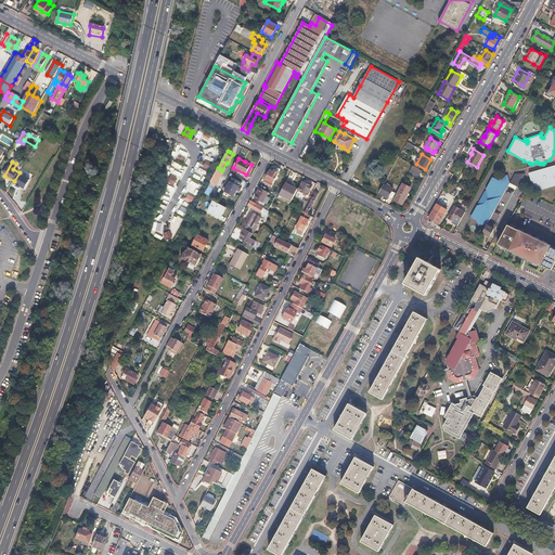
[(24,164),(20,172),(14,181),(12,185),(18,190),(31,167),(24,164)]
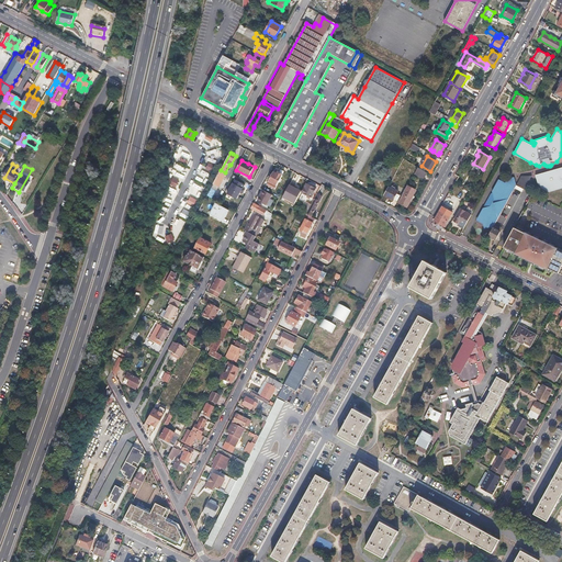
[(561,166),(536,175),(538,182),(546,192),(561,187),(561,166)]
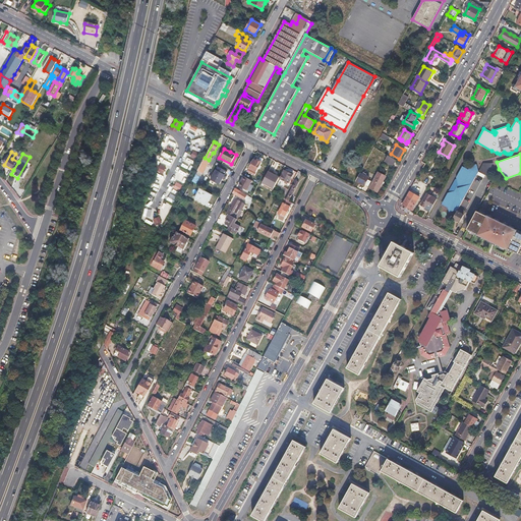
[(395,160),(388,156),(386,160),(393,164),(395,160)]
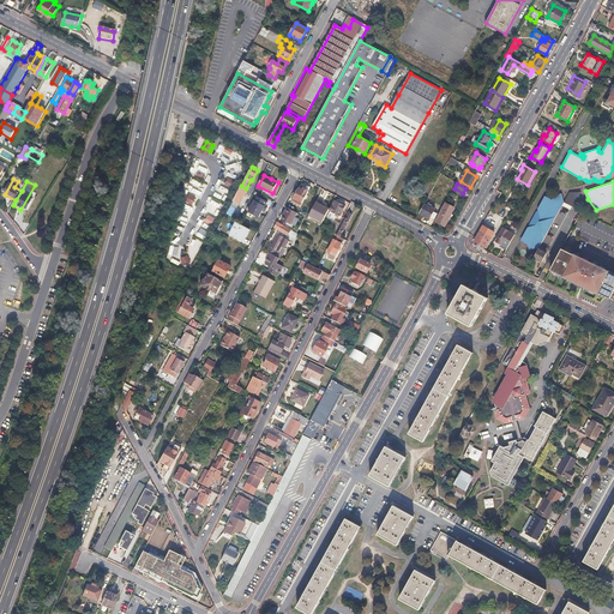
[(246,188),(241,186),(233,202),(240,205),(248,191),(246,188)]
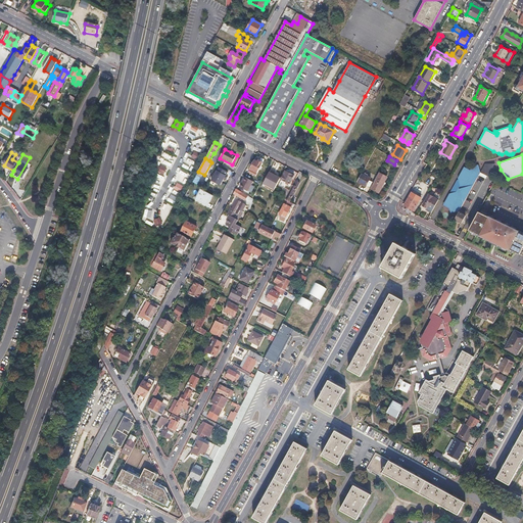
[(258,161),(255,159),(251,169),(257,173),(264,161),(262,160),(258,159),(258,161)]
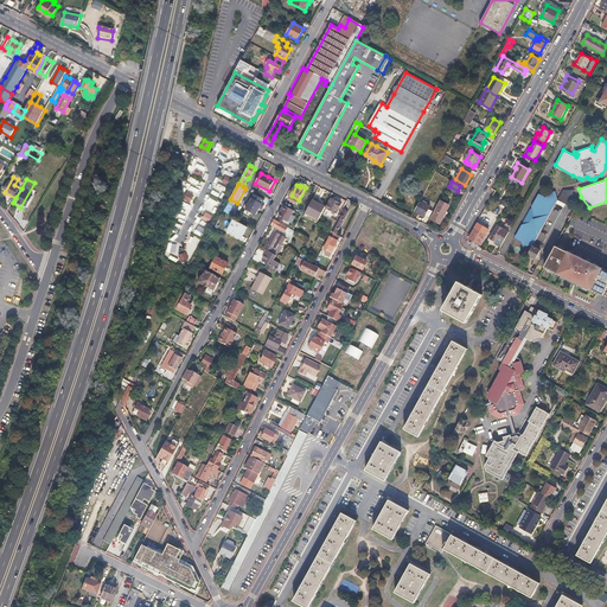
[(563,190),(557,199),(566,204),(568,205),(575,190),(563,190)]
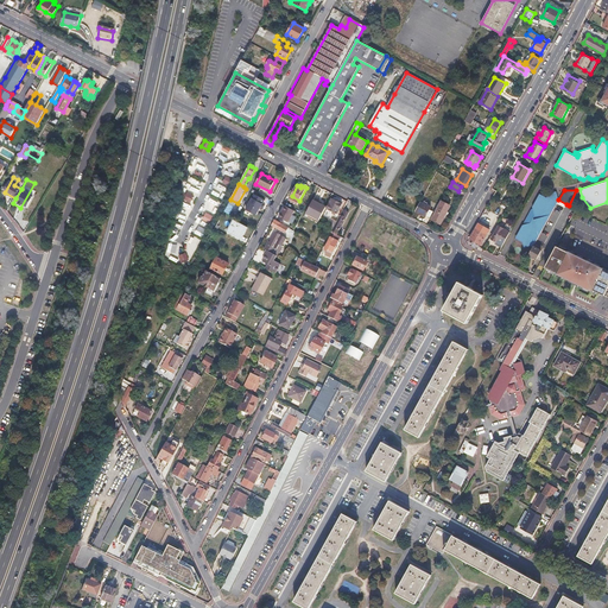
[(539,194),(531,208),(532,210),(531,210),(524,223),(524,226),(523,226),(515,239),(523,242),(525,248),(531,246),(533,247),(536,244),(557,203),(558,200),(556,191),(549,194),(546,197),(539,194)]
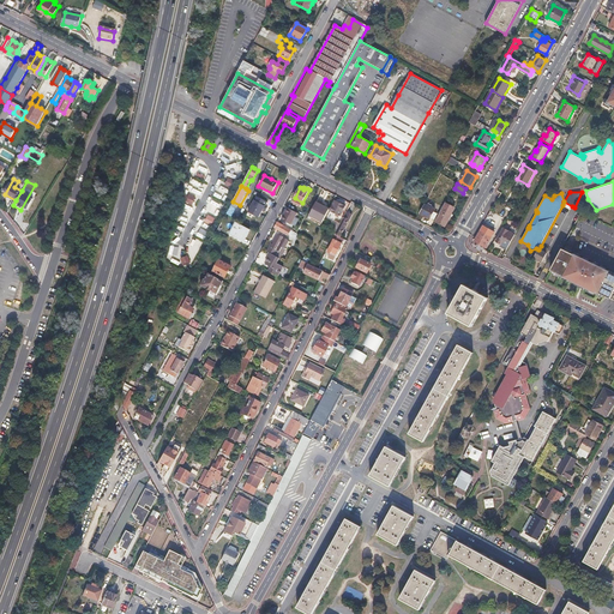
[(257,197),(248,212),(259,217),(268,202),(257,197)]
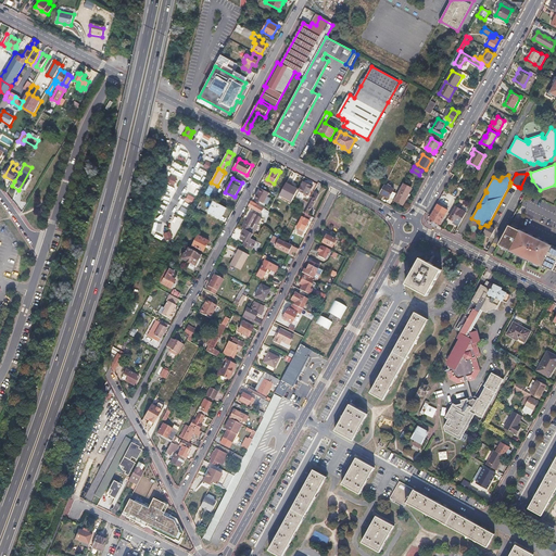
[(308,182),(304,180),(300,190),(308,194),(314,185),(308,182)]
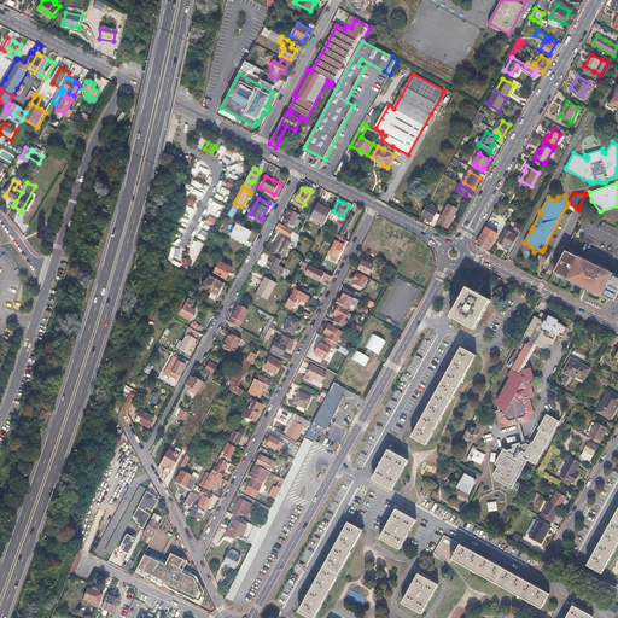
[(332,210),(327,207),(327,205),(326,204),(324,204),(324,205),(319,203),(310,219),(324,226),(332,210)]
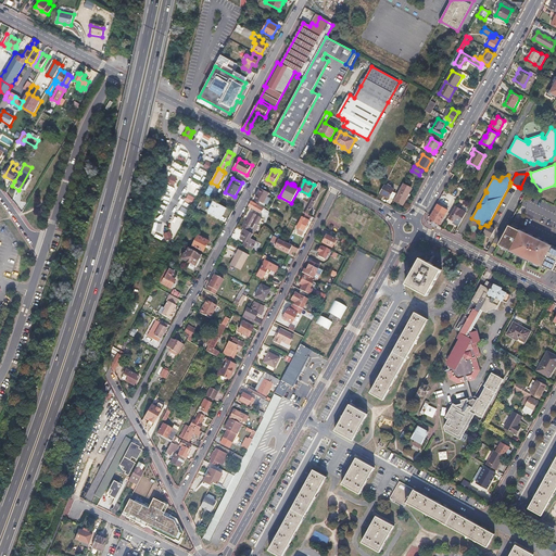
[(412,187),(404,184),(400,191),(400,192),(406,196),(412,187)]
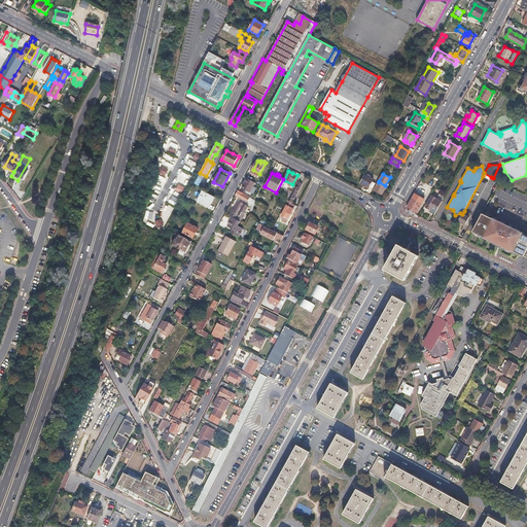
[(376,182),(364,176),(360,184),(364,186),(369,189),(370,188),(372,190),(376,182)]
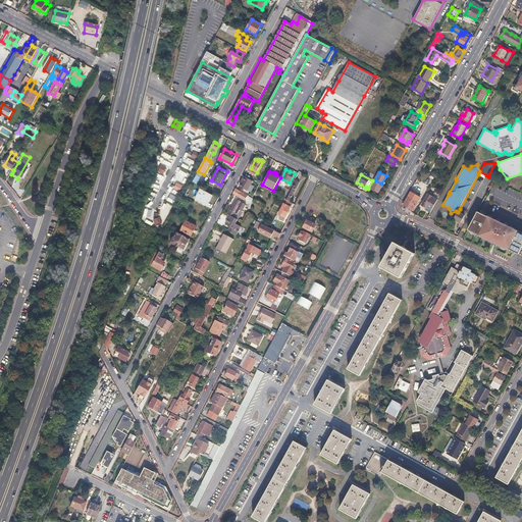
[(251,181),(243,176),(238,186),(246,191),(251,181)]
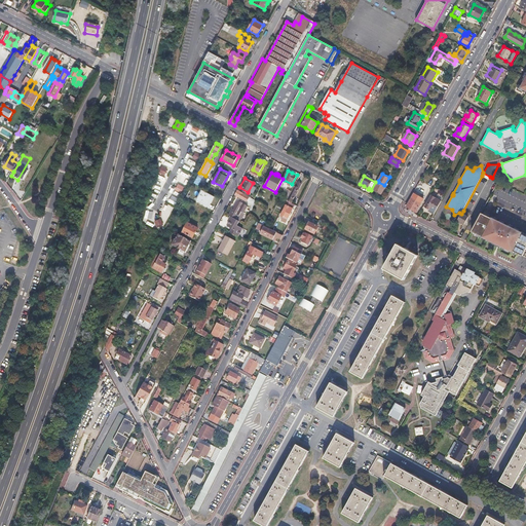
[(297,181),(292,191),(288,198),(292,201),(299,188),(298,188),(301,183),(299,182),(297,181)]
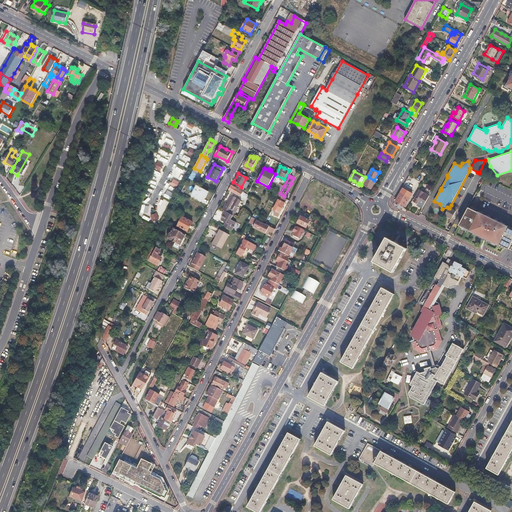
[(374,180),(368,177),(364,184),(368,186),(372,189),(375,184),(376,185),(377,182),(375,181),(376,181),(374,180)]
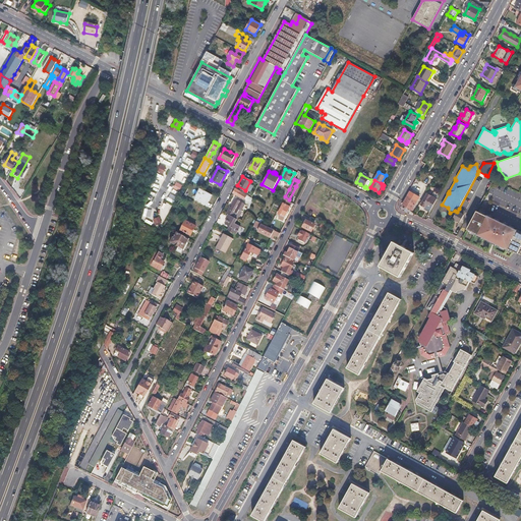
[(213,194),(200,188),(195,198),(208,205),(213,194)]
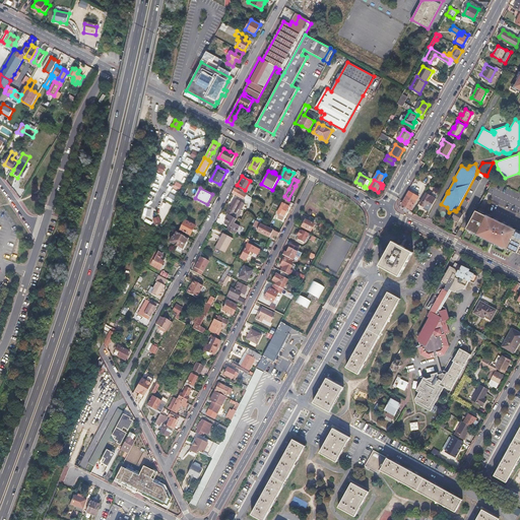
[(235,188),(232,193),(245,199),(247,195),(235,188)]
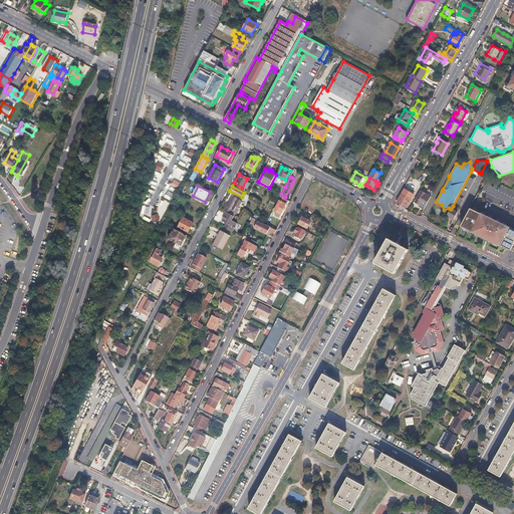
[(414,195),(405,189),(398,202),(407,207),(414,195)]
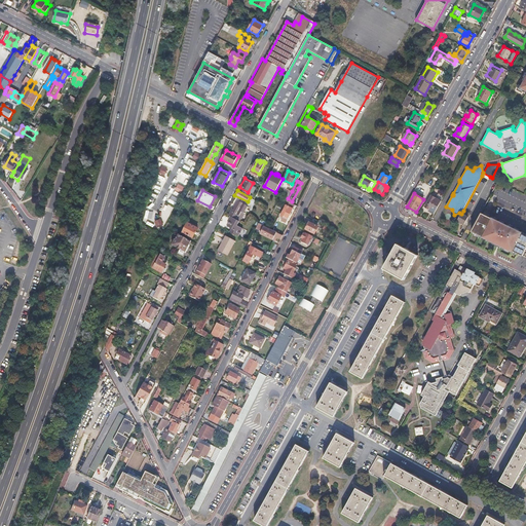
[(442,201),(431,195),(425,208),(435,213),(442,201)]
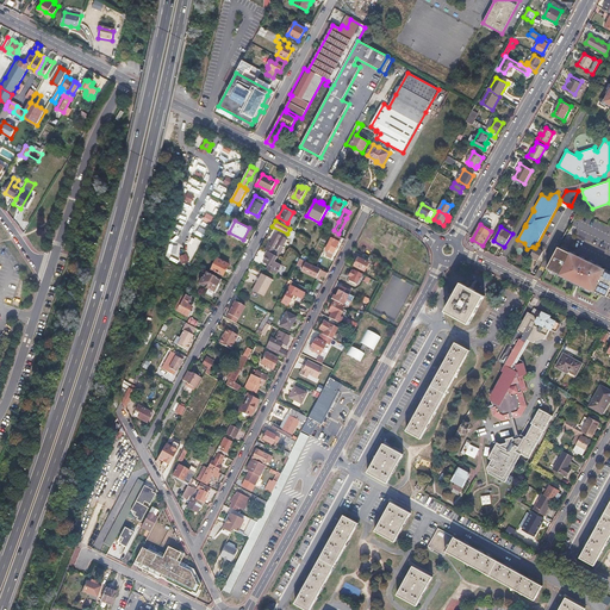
[(271,244),(268,244),(266,249),(268,250),(275,255),(280,244),(284,247),(287,238),(277,232),(271,244)]
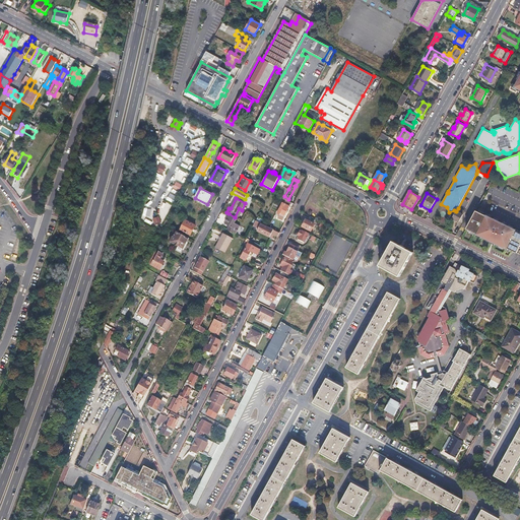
[(281,201),(282,202),(277,213),(279,214),(277,218),(281,220),(291,202),(283,198),(281,201)]
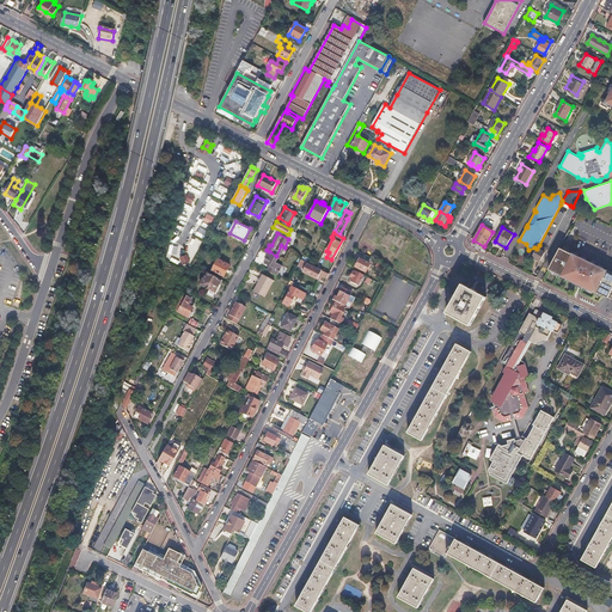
[(189,246),(197,250),(201,242),(193,238),(189,246)]
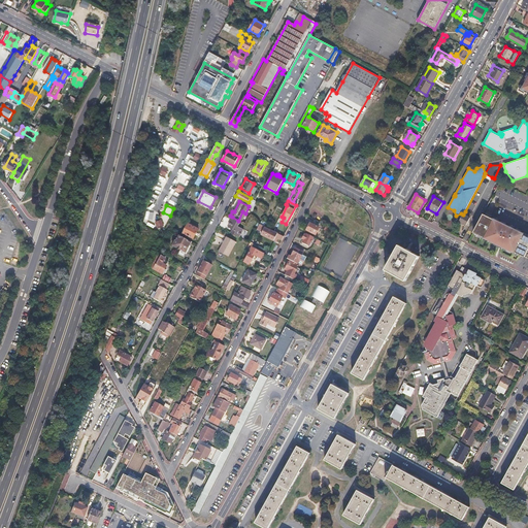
[(465,211),(463,215),(459,222),(462,224),(466,226),(470,219),(471,216),(465,211)]
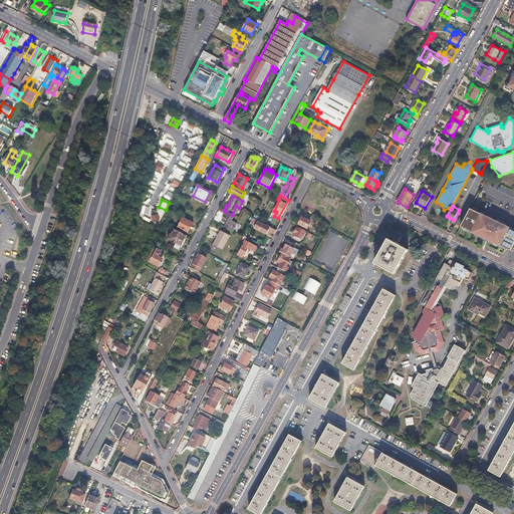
[(500,245),(513,251),(513,248),(513,244),(513,245),(513,244),(513,229),(510,227),(510,226),(475,210),(471,207),(461,227),(473,232),(495,243),(500,245)]
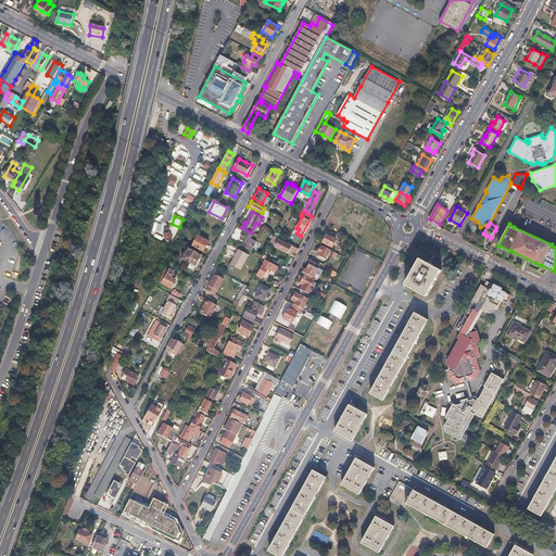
[(241,234),(243,235),(241,239),(245,241),(243,245),(252,250),(256,242),(250,238),(253,234),(251,232),(244,228),(241,234)]
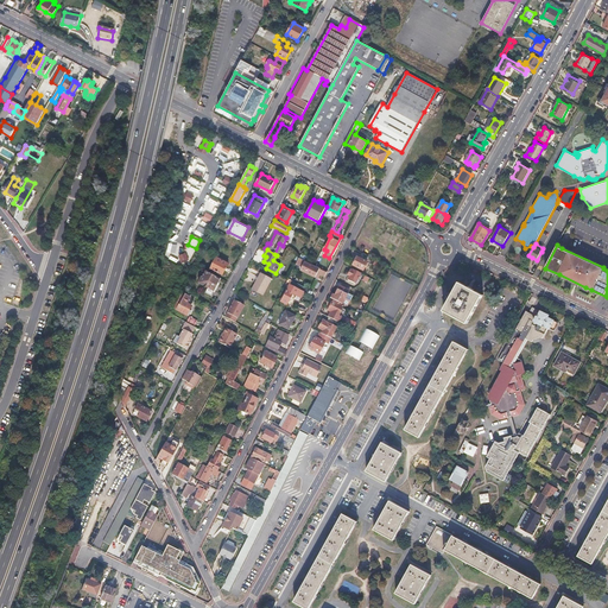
[(358,254),(353,265),(365,271),(369,259),(358,254)]
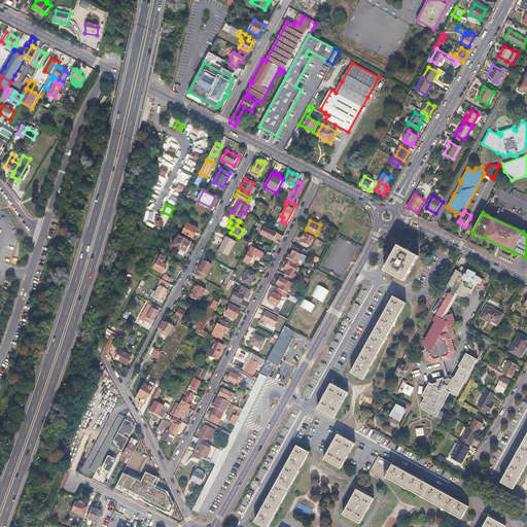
[(189,222),(183,232),(194,238),(199,227),(189,222)]
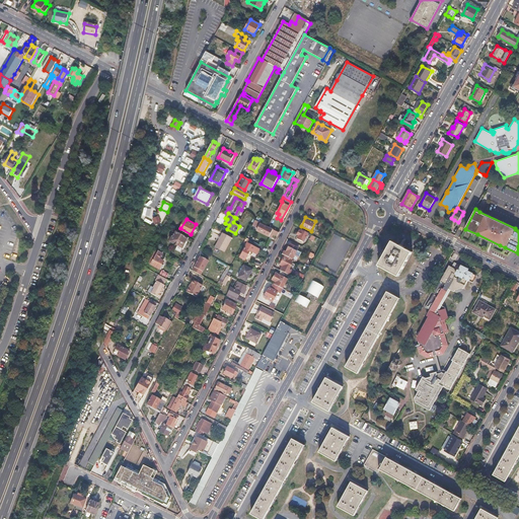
[(279,232),(255,220),(252,225),(257,227),(256,230),(269,236),(270,235),(272,236),(273,234),(277,236),(279,232)]
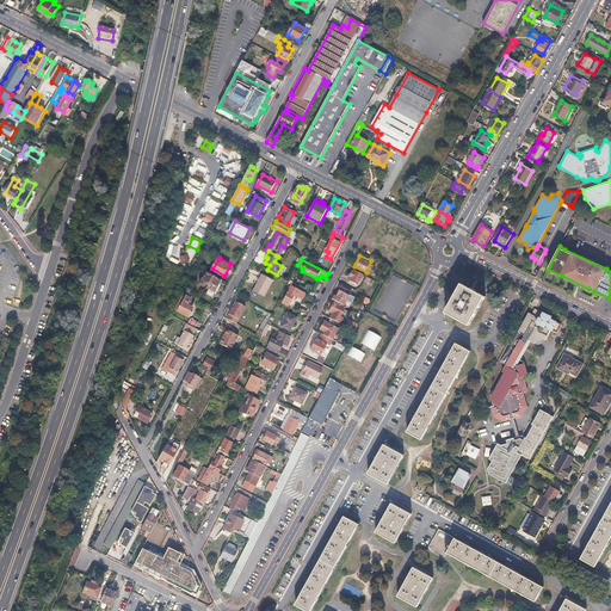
[(205,278),(203,277),(201,283),(209,288),(207,292),(214,296),(222,278),(209,271),(205,278)]
